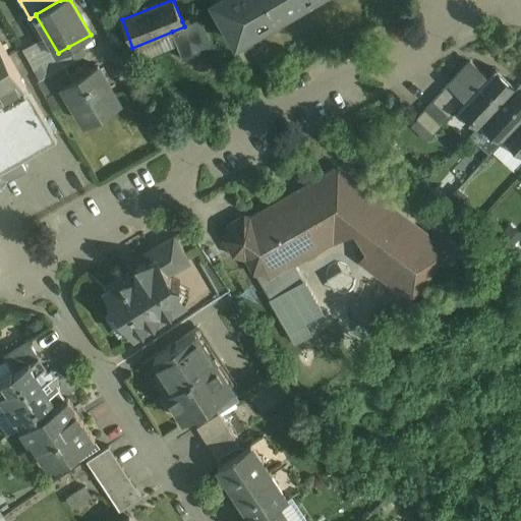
[(216,0),(237,37),(299,0),(216,0)]
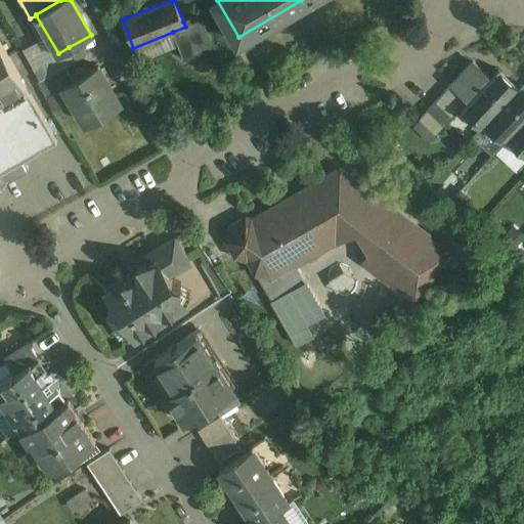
[(198,15),(183,22),(185,27),(173,32),(184,60),(217,48),(198,15)]
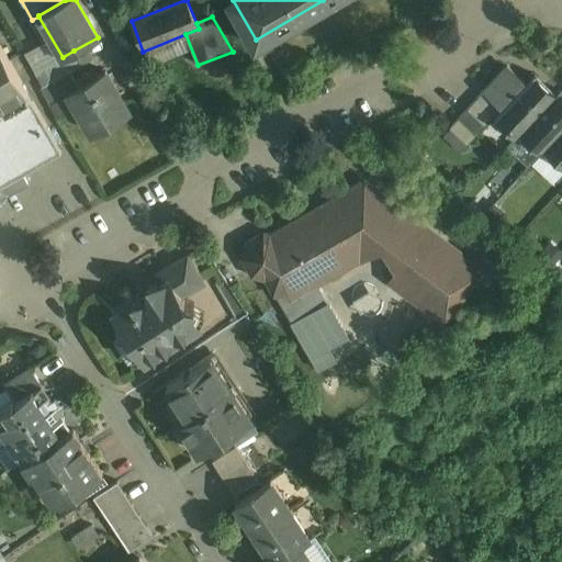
[(0,44),(0,105),(26,91),(0,44)]
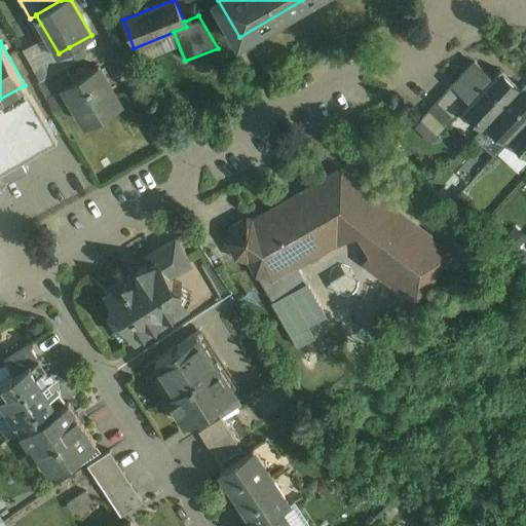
[(69,47),(59,53),(42,63),(49,76),(66,67),(76,61),(69,47)]
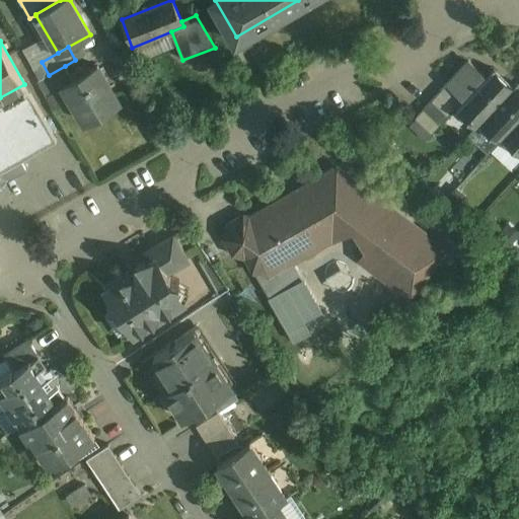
[(469,61),(448,82),(465,98),(486,77),(469,61)]
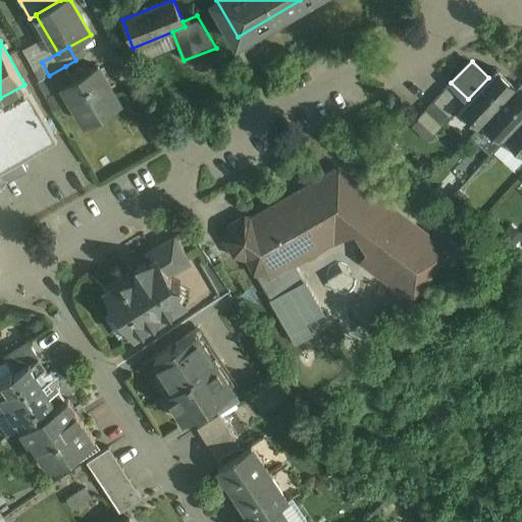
[(49,75),(37,82),(47,98),(65,88),(64,87),(73,82),(65,66),(49,75)]
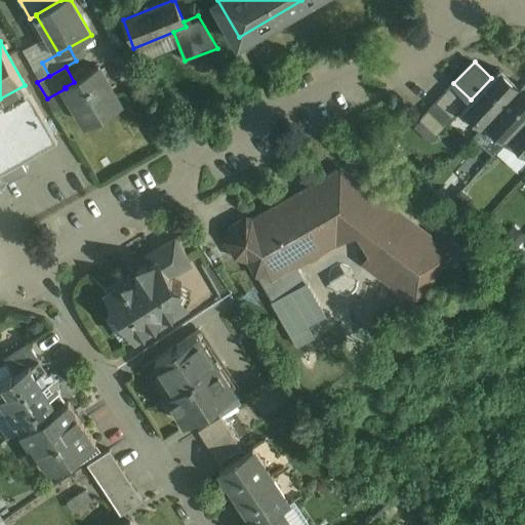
[(74,82),(65,87),(66,88),(70,86),(77,99),(73,102),(86,123),(120,103),(98,68),(74,82)]
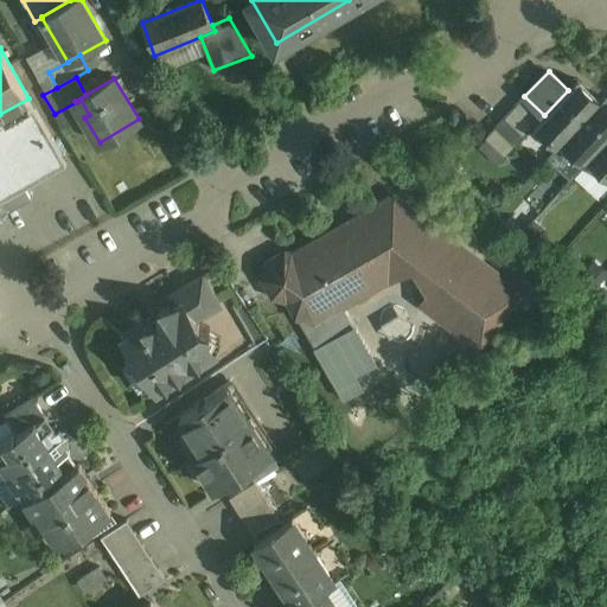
[(544,115),(536,125),(544,132),(560,147),(563,142),(563,141),(600,102),(600,101),(577,80),(568,90),(544,115)]
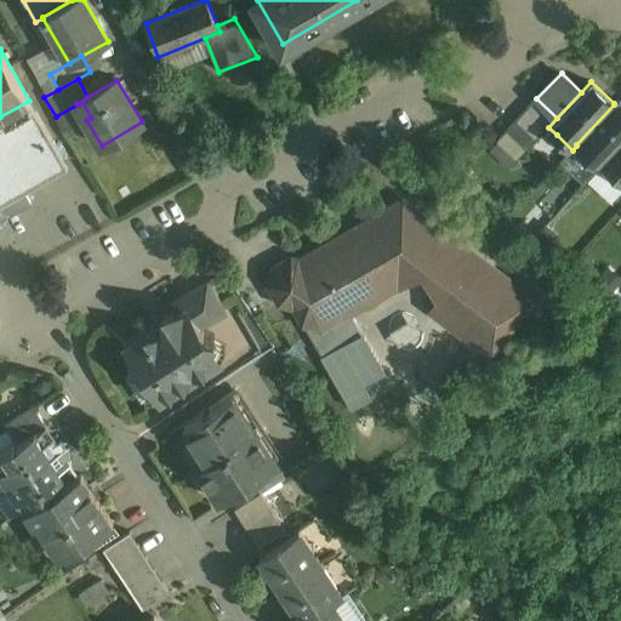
[(557,118),(536,98),(527,109),(547,129),(548,127),(557,118)]
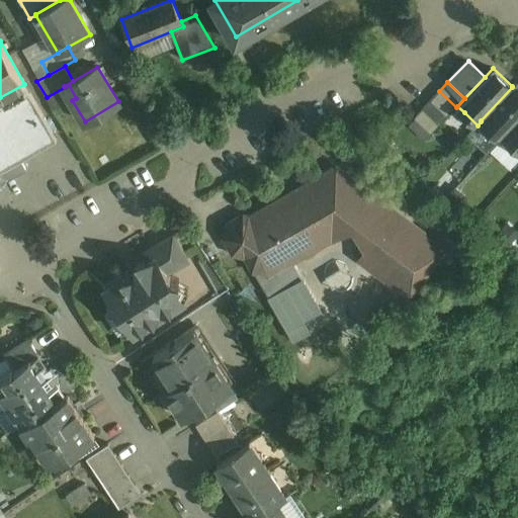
[(512,87),(481,120),(481,121),(500,139),(517,118),(517,84),(515,82),(512,86),(512,87)]
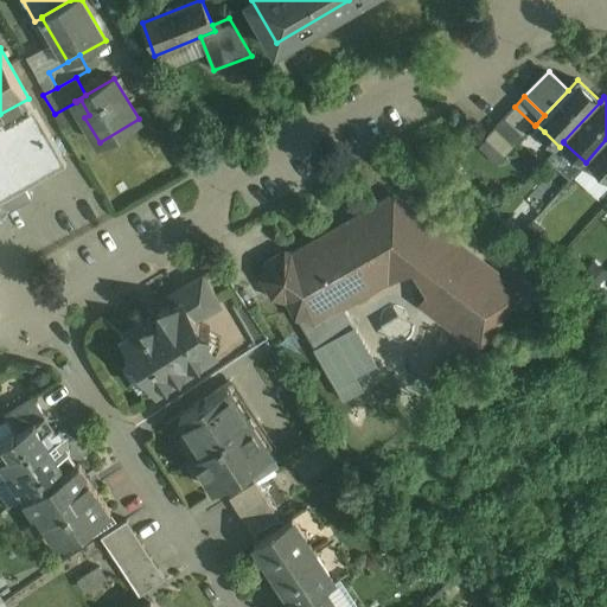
[(29,98),(0,114),(0,202),(25,189),(66,164),(29,98)]
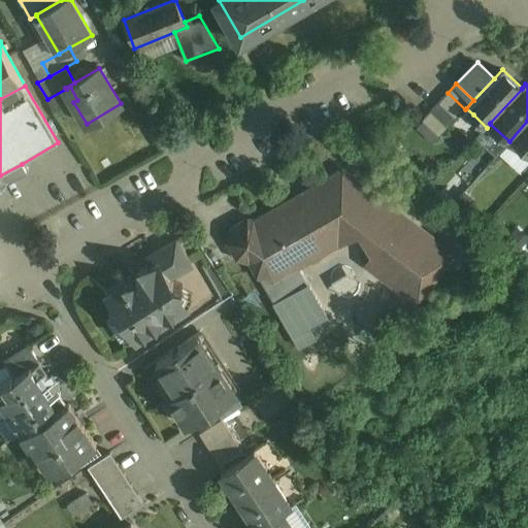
[(465,109),(448,93),(439,101),(457,118),(465,109)]
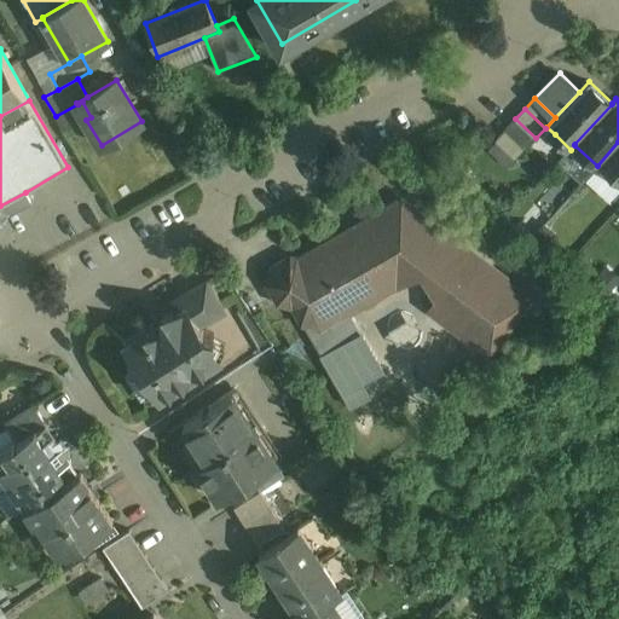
[(536,138),(515,119),(505,129),(526,149),(536,138)]
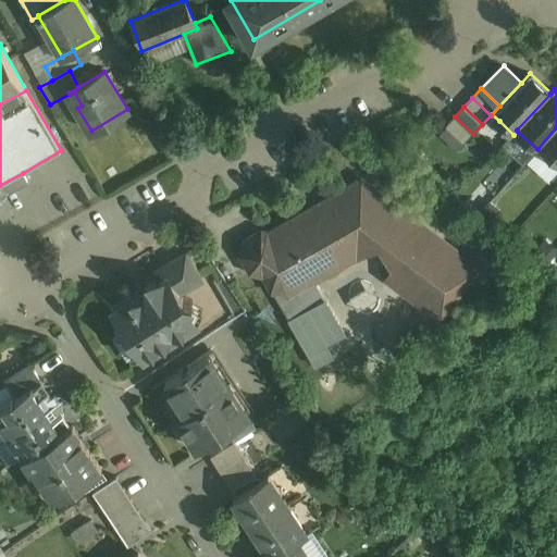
[(473,134),(455,116),(446,126),(465,143),(473,134)]
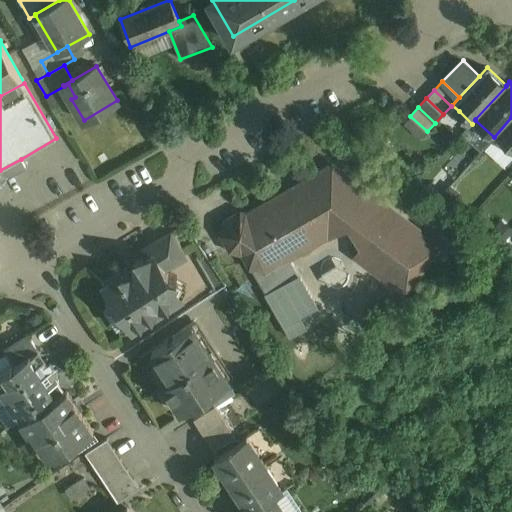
[(511,117),(494,137),(495,138),(498,134),(511,147),(511,117)]
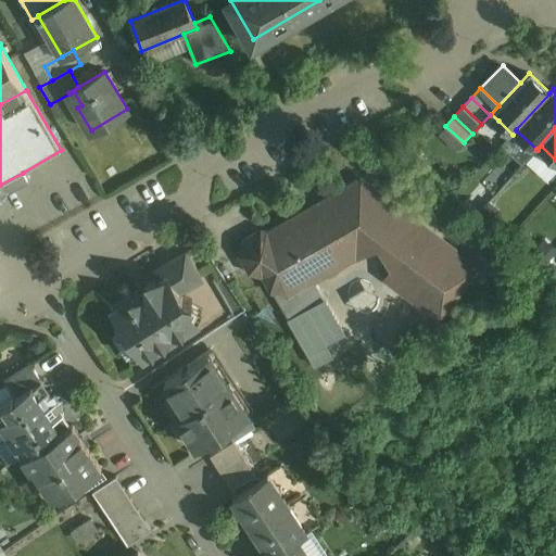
[(23,173),(0,185),(0,200),(28,184),(23,173)]
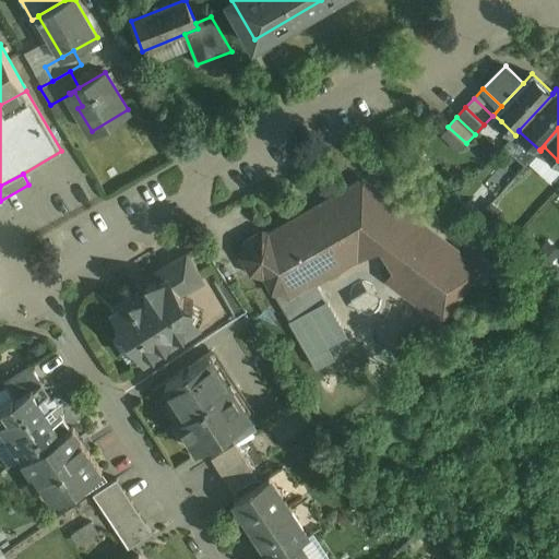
[(332,205),(276,237),(262,234),(246,244),(241,257),(252,274),(265,277),(274,293),(290,298),(391,239),(401,254),(390,261),(395,271),(388,281),(426,309),(435,308),(441,313),(449,312),(461,296),(460,288),(452,284),(466,265),(465,257),(437,236),(402,210),(399,212),(394,203),(379,192),(371,195),(363,180),(329,200),(332,205)]
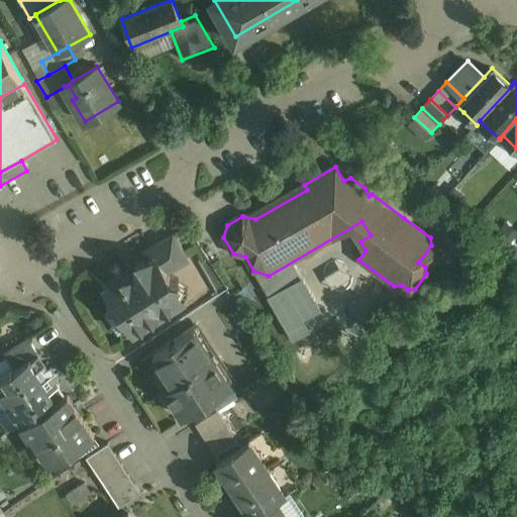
[(175,236),(150,249),(154,257),(156,256),(166,273),(188,260),(175,236)]
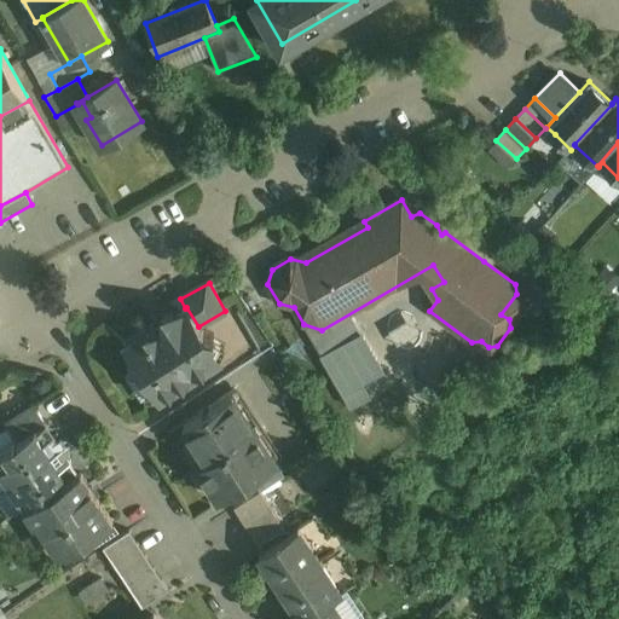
[(185,308),(178,313),(165,313),(165,322),(166,323),(156,329),(155,328),(126,347),(131,354),(132,366),(138,366),(160,399),(220,360),(210,347),(214,340),(203,335),(198,327),(186,307),(185,308)]
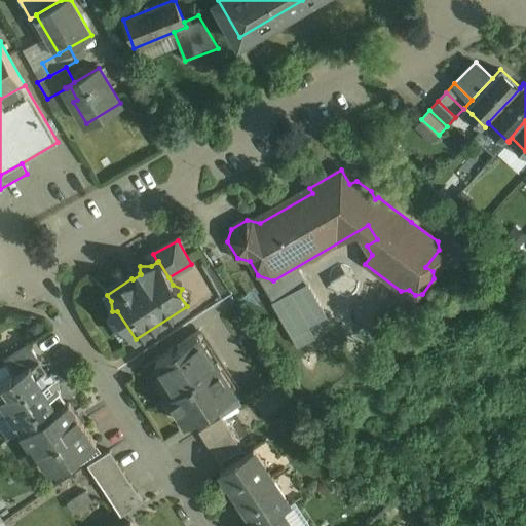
[(311,324),(330,313),(312,280),(274,300),(299,346),(318,336),(311,324)]
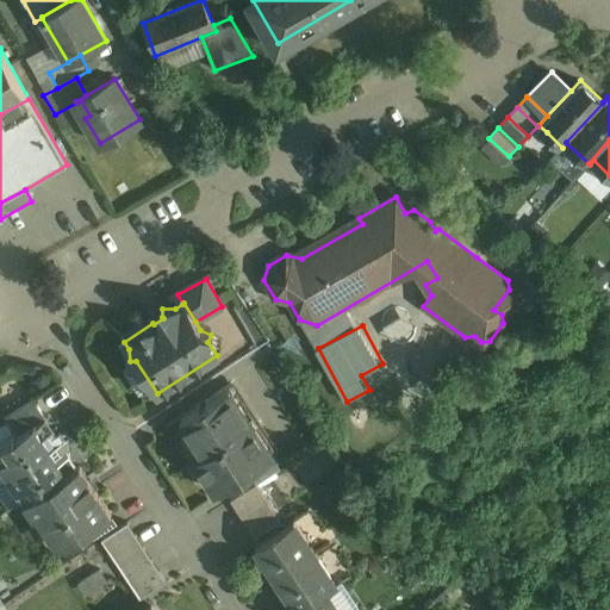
[(251,424),(229,388),(216,397),(180,421),(203,455),(195,460),(217,493),(249,472),(273,456),(275,455),(254,422),(251,424)]
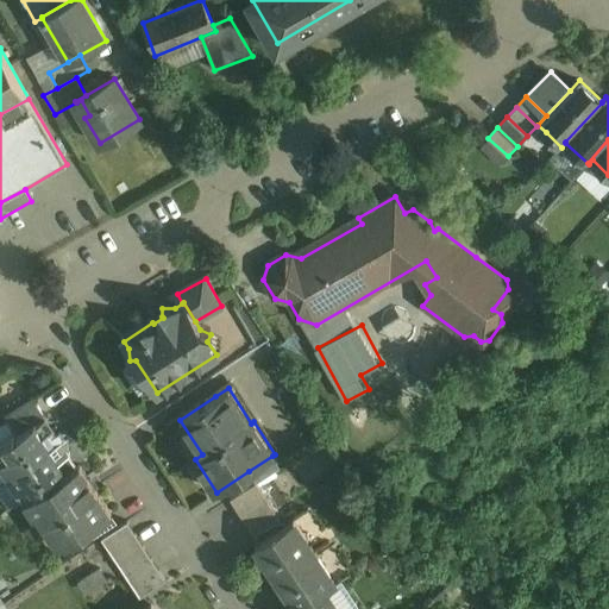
[(36,405),(8,422),(18,437),(45,419),(36,405)]
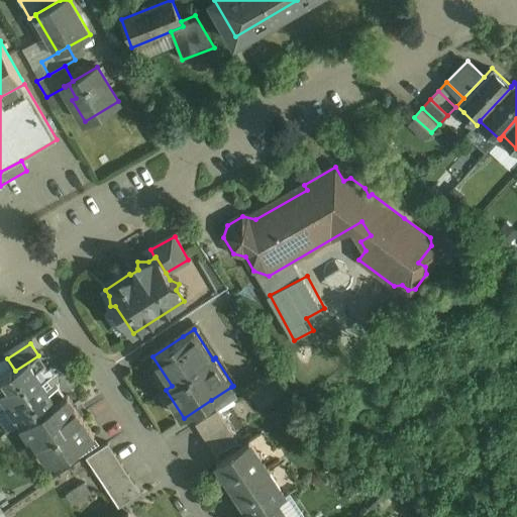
[(15,371),(0,380),(0,396),(6,406),(55,375),(50,368),(47,370),(38,355),(15,371)]
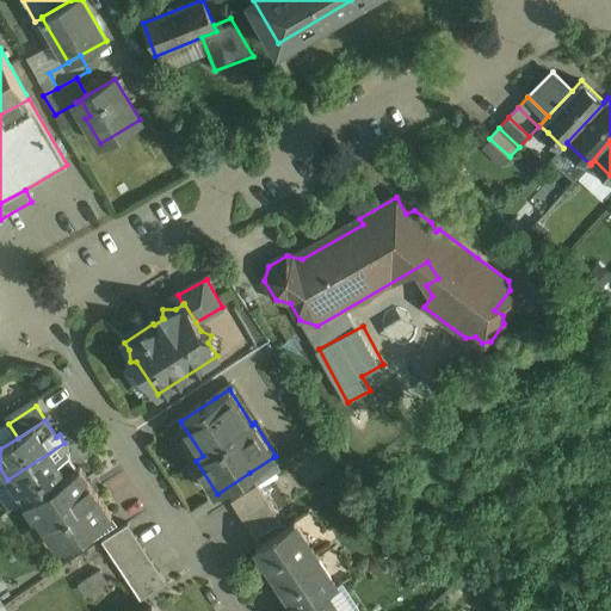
[(65,443),(7,480),(24,505),(78,469),(76,468),(72,471),(65,461),(71,457),(67,452),(69,450),(65,443)]
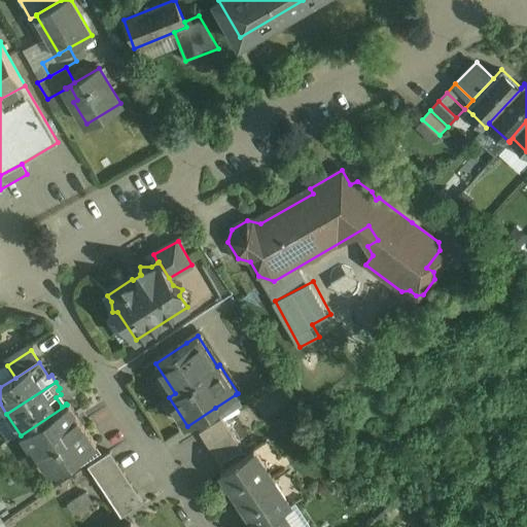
[(236,394),(215,408),(221,418),(242,405),(236,394)]
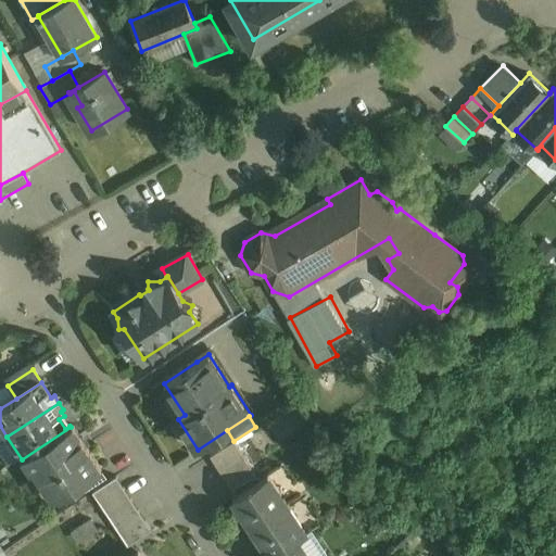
[(71,427),(22,459),(30,474),(40,467),(61,498),(102,471),(72,426),(71,427)]
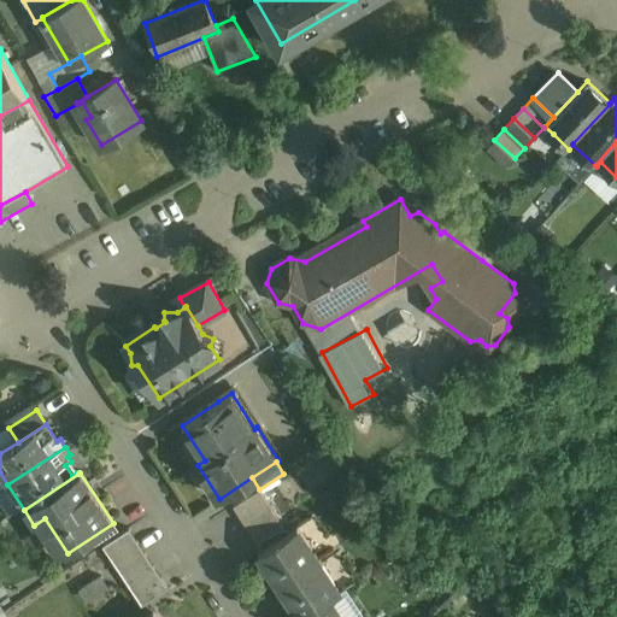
[(259,489),(234,507),(242,522),(244,522),(269,505),(259,489)]
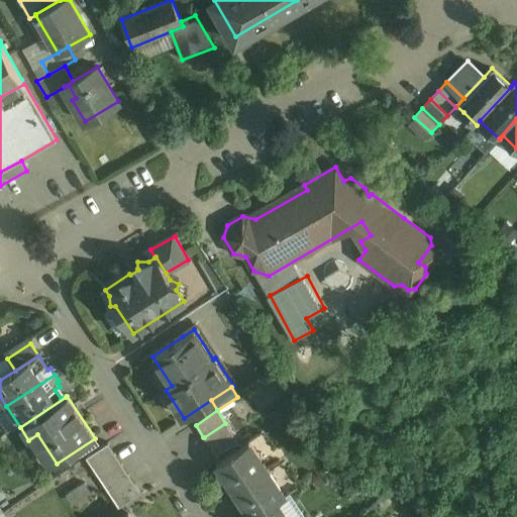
[(225,423),(204,437),(209,447),(231,432),(225,423)]
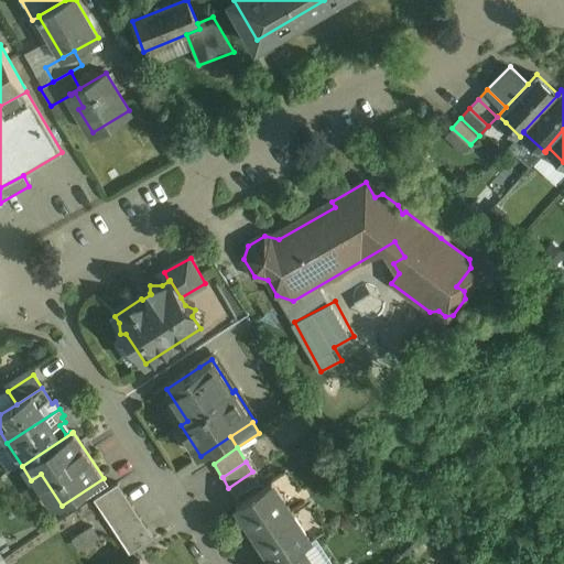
[(252,472),(228,488),(236,498),(260,484),(252,472)]
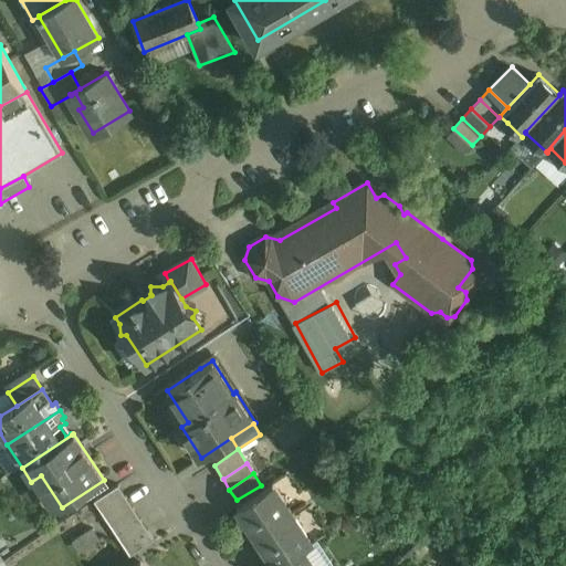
[(273,484),(237,509),(257,537),(292,514),(273,484)]
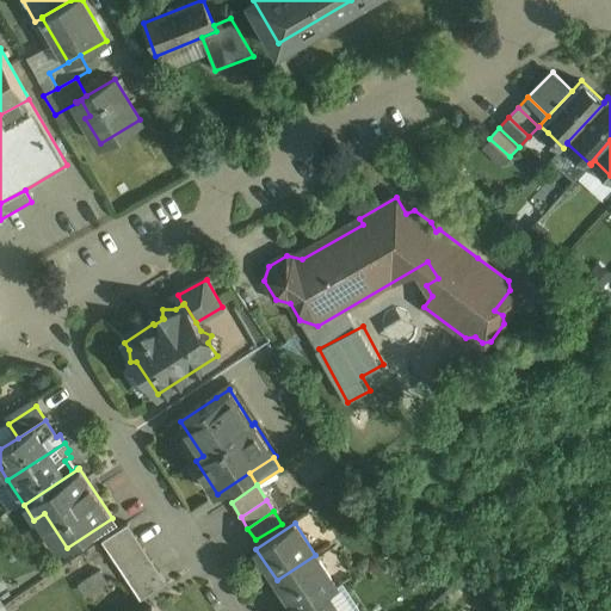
[(144,550),(128,525),(102,542),(119,567),(144,550)]
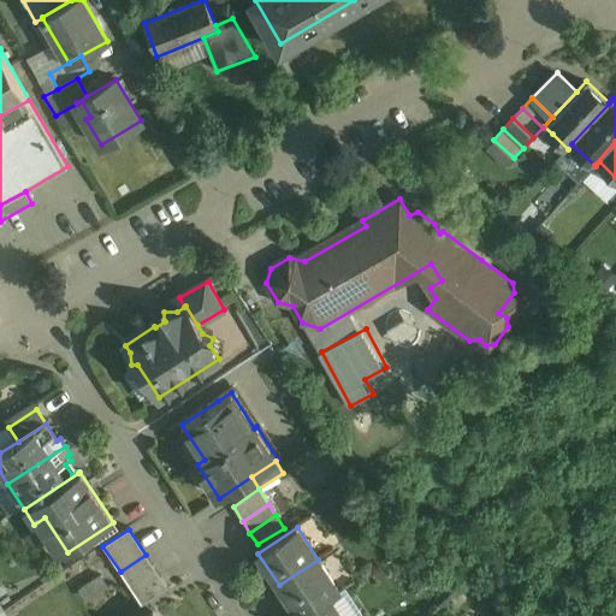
[(146,555),(120,572),(142,605),(169,588),(159,575),(146,555)]
